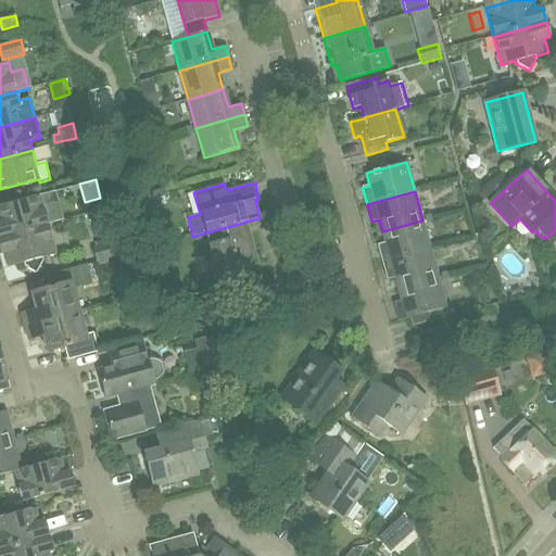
[(0,237),(49,224),(40,196),(0,205),(0,237)]
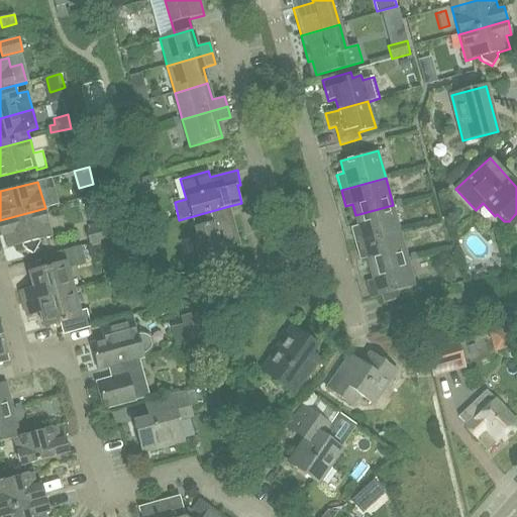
[(400,231),(393,205),(355,215),(358,226),(351,228),(355,243),(400,231)]
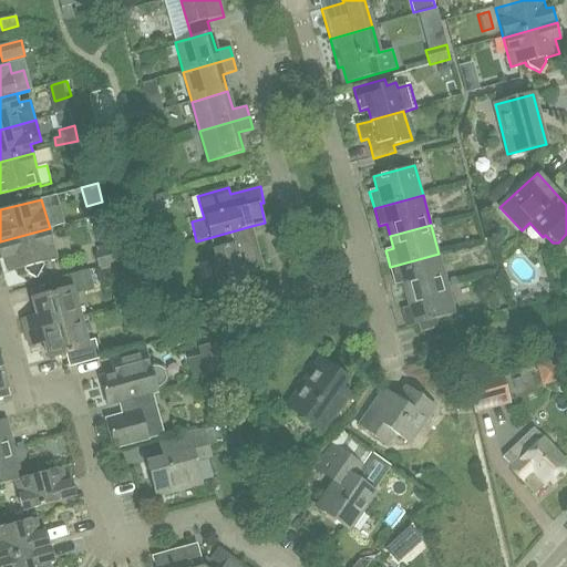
[(263,269),(251,226),(196,241),(209,238),(222,280),(263,269)]
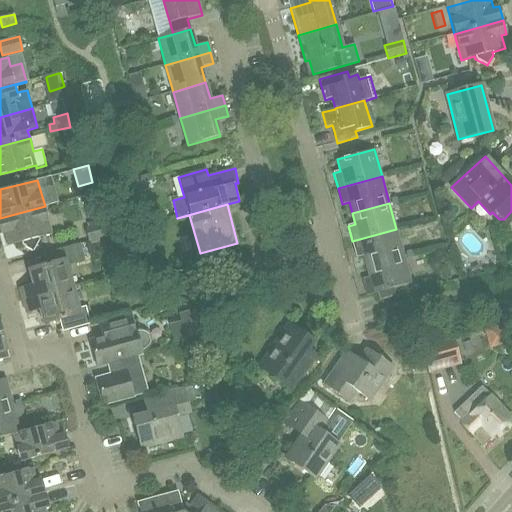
[(52,233),(45,206),(0,218),(0,233),(5,232),(9,245),(21,242),(22,245),(33,251),(39,240),(39,237),(52,233)]
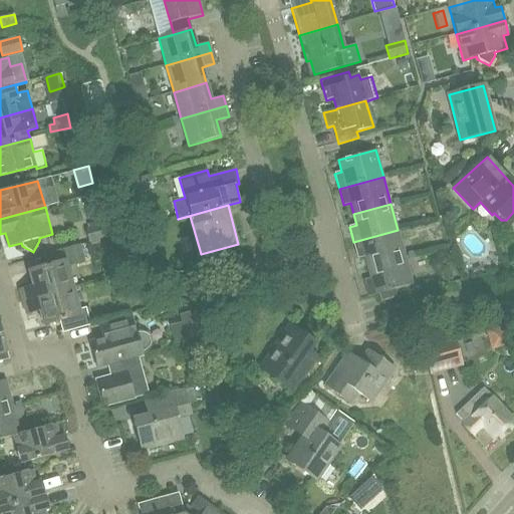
[(100,220),(83,224),(89,243),(105,239),(100,220)]
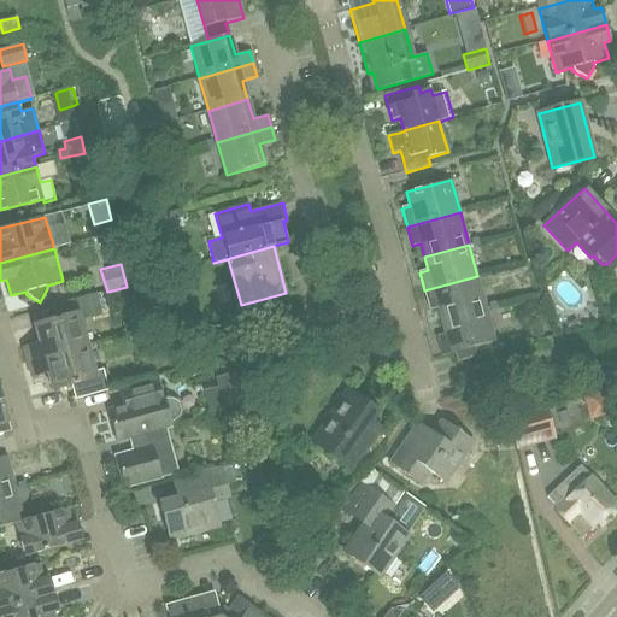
[(486,309),(477,276),(424,291),(430,310),(438,307),(441,321),(486,309)]
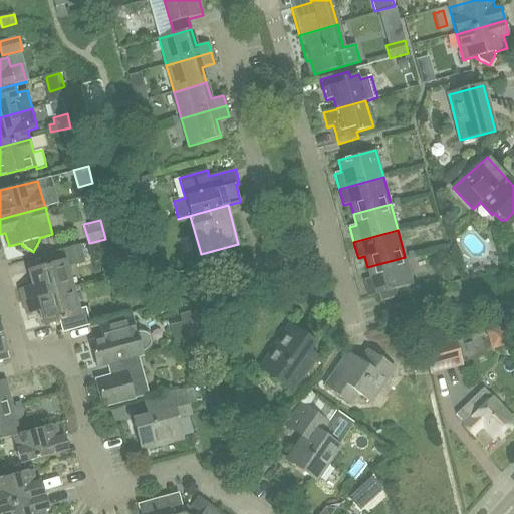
[(20,289),(23,302),(72,288),(65,266),(83,261),(79,245),(42,256),(45,266),(30,271),(34,286),(20,289)]
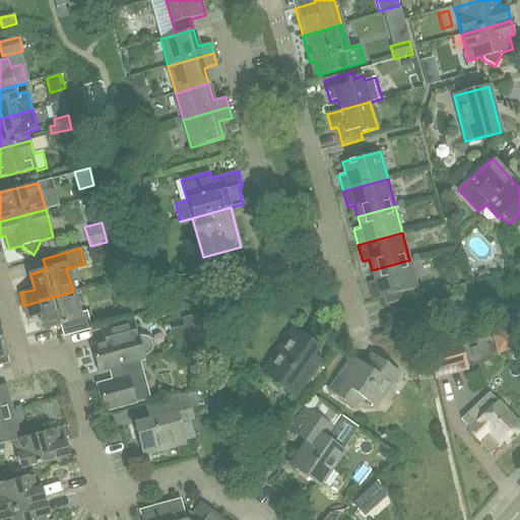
[(417,287),(409,260),(372,270),(375,281),(369,283),(373,300),(417,287)]
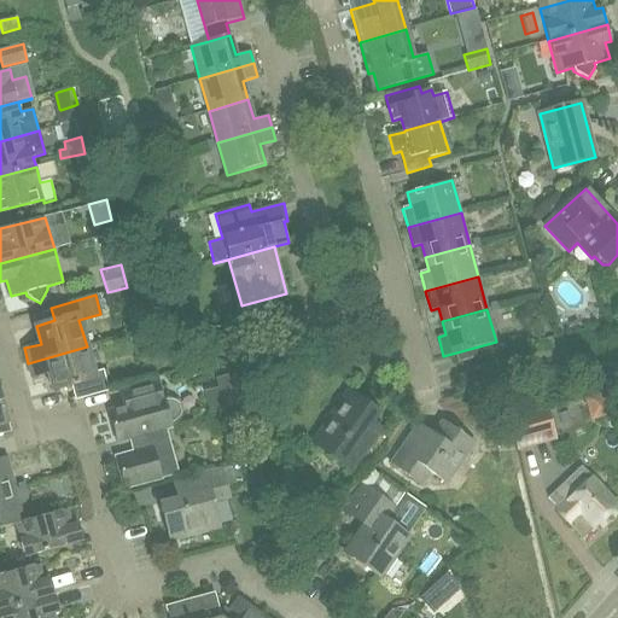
[(93,373),(87,347),(28,363),(33,377),(48,372),(53,390),(71,385),(76,400),(109,390),(103,371),(93,373)]
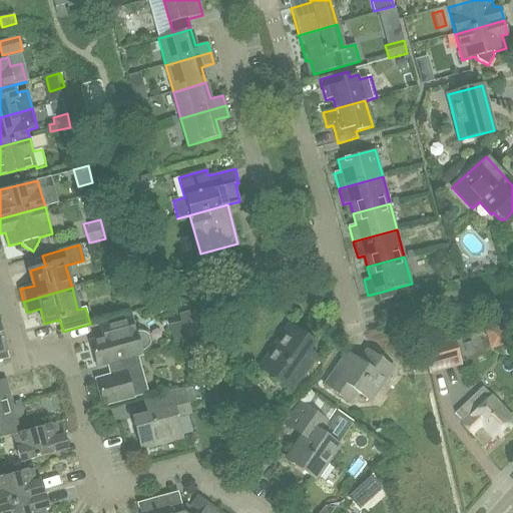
[(135,332),(131,317),(102,325),(105,337),(89,341),(97,368),(116,362),(138,356),(137,355),(141,354),(140,351),(144,350),(147,348),(150,345),(151,342),(149,336),(146,332),(142,331),(139,331),(135,332)]
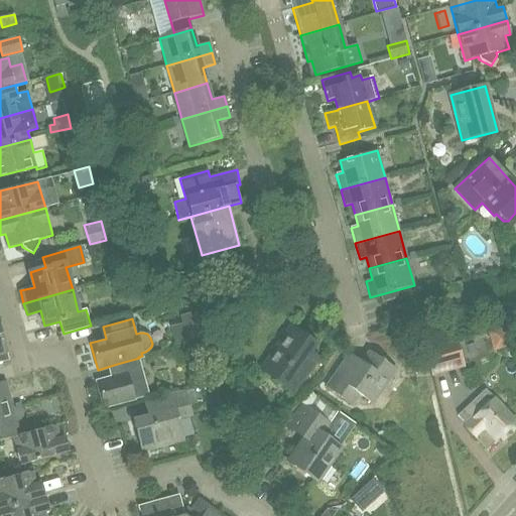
[(292,392),(316,358),(309,353),(315,344),(290,326),(260,369),(292,392)]
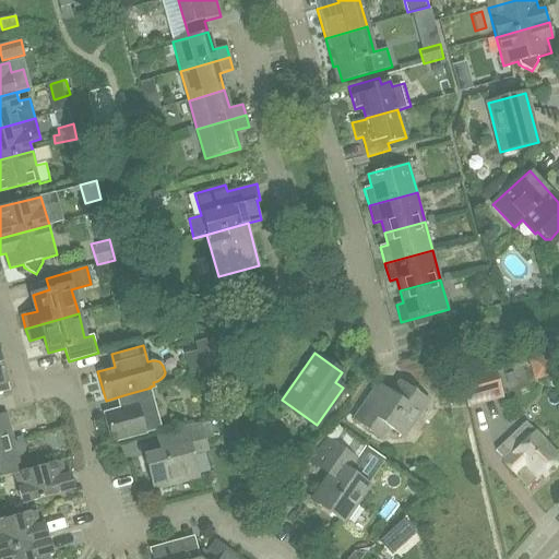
[(0,355),(0,391),(9,390),(0,355)]
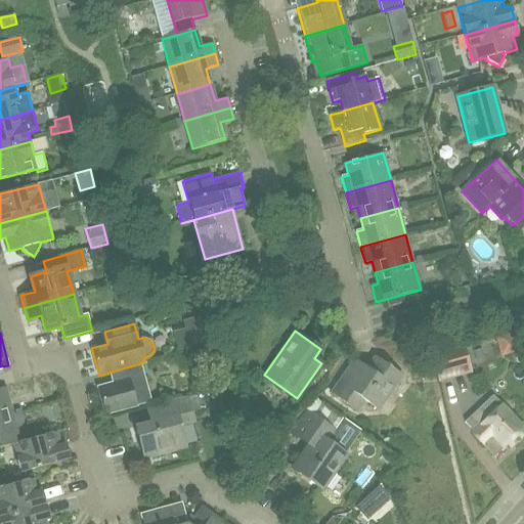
[(489,340),(497,358),(514,351),(506,333),(489,340)]
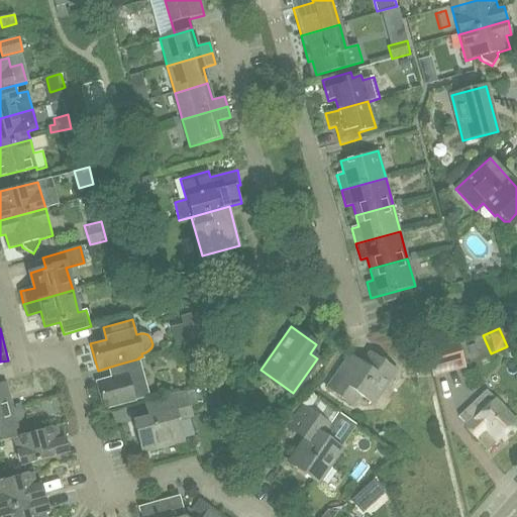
[(466,370),(462,360),(457,342),(427,351),(432,370),(434,377),(466,370)]
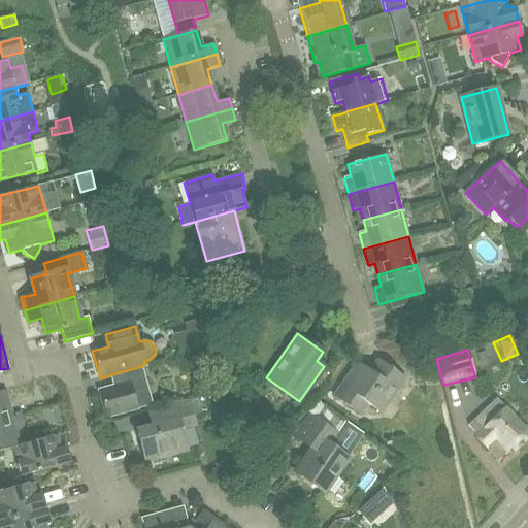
[(382,413),(405,378),(378,360),(370,370),(358,362),(334,395),(361,415),(368,403),(382,413)]
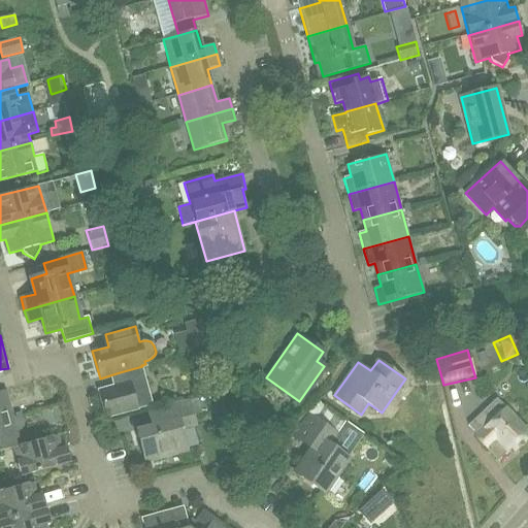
[(153,404),(142,366),(120,372),(123,384),(99,390),(106,418),(153,404)]
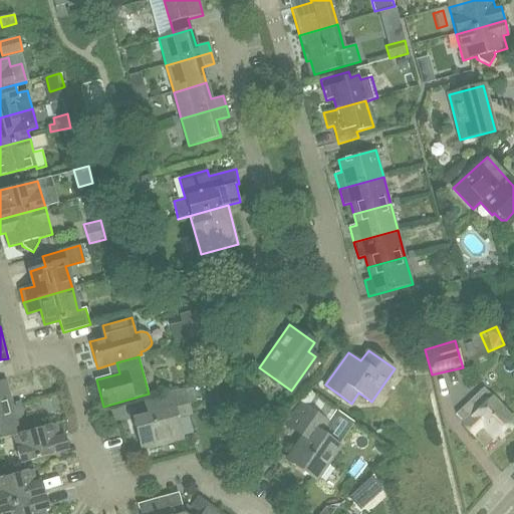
[(38,371),(41,386),(56,381),(52,367),(38,371)]
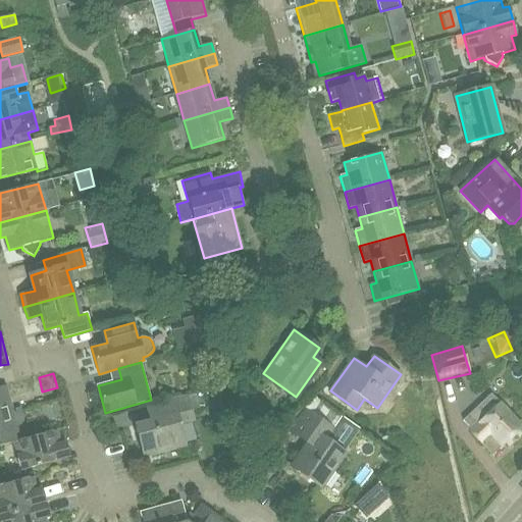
[(0,415),(13,412),(5,384),(0,385),(0,415)]
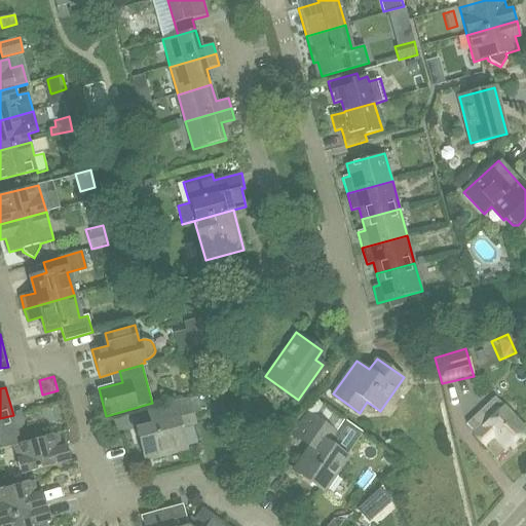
[(496,457),(525,429),(503,406),(501,408),(493,399),(466,423),(475,433),(474,434),(496,457)]
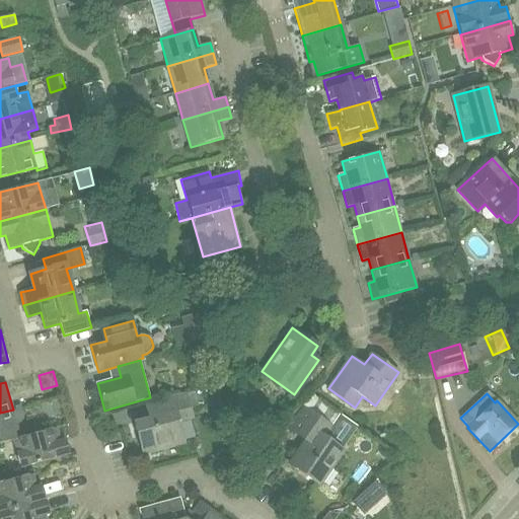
[(192,418),(186,394),(154,402),(158,417),(135,423),(143,454),(183,443),(177,422),(192,418)]
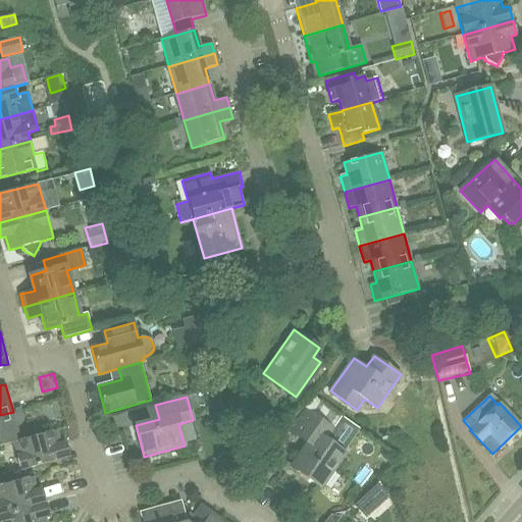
[(320,487),(346,453),(326,439),(333,428),(306,410),(291,431),(307,442),(291,467),(320,487)]
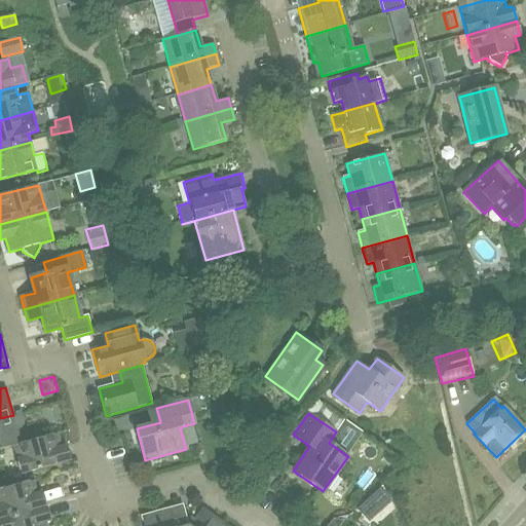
[(21,443),(13,415),(0,418),(0,448),(12,445),(21,443)]
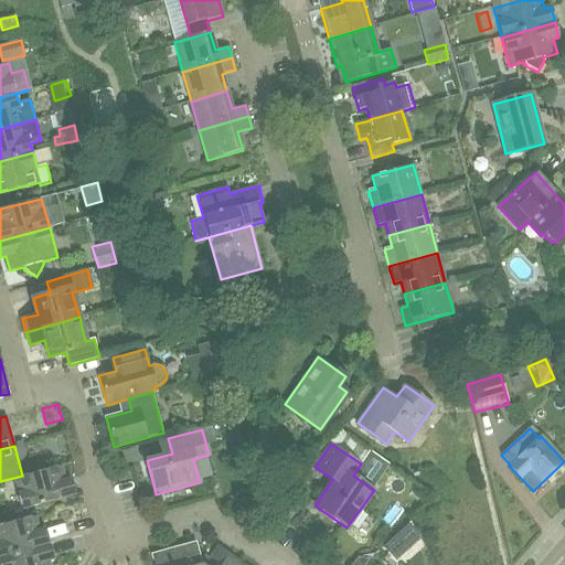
[(62,465),(22,476),(13,478),(22,509),(75,494),(71,479),(65,480),(62,465)]
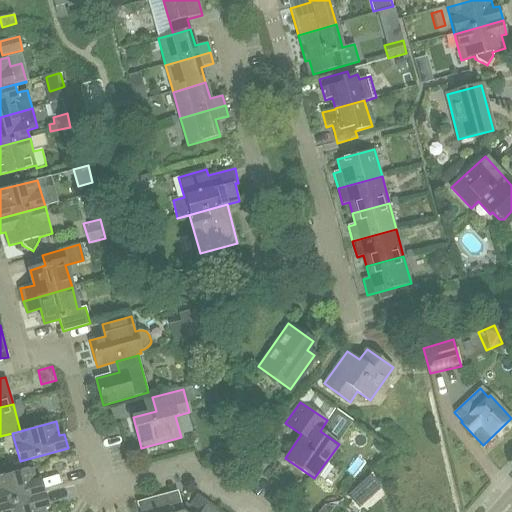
[(0,475),(0,505),(45,493),(41,479),(36,480),(33,467),(0,475)]
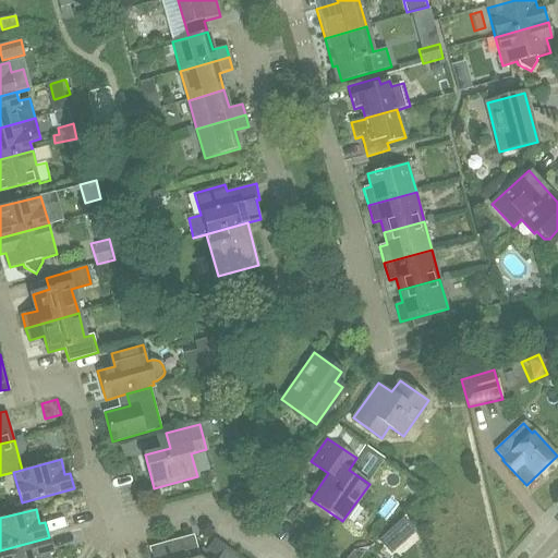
[(0,557),(49,557),(48,554),(52,553),(49,537),(0,550),(0,557)]
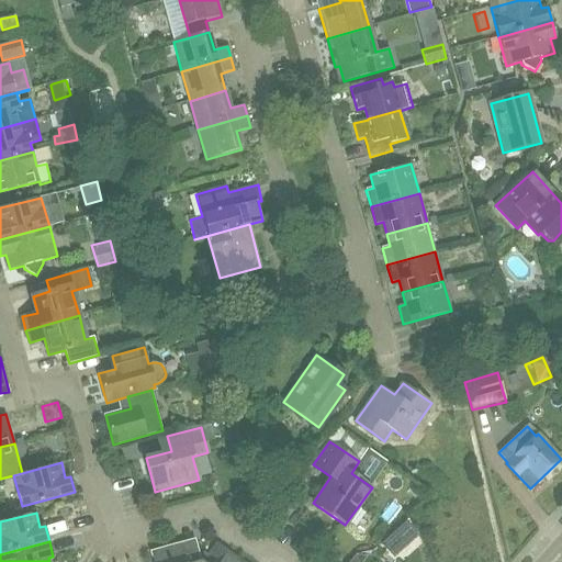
[(201,561),(202,561),(201,561),(195,561),(184,561),(180,543),(150,551),(154,561),(201,561)]
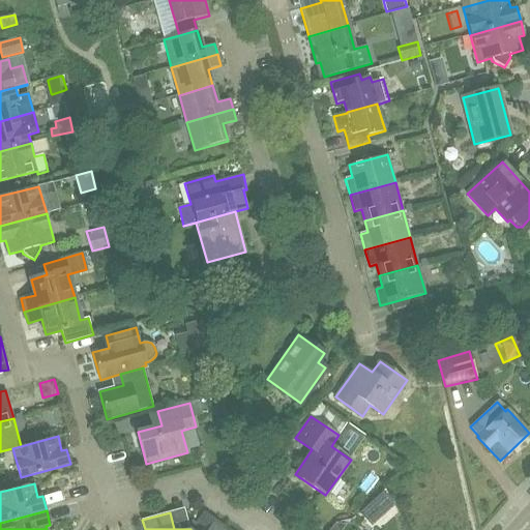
[(229,529),(215,521),(208,529),(193,529),(192,529),(190,529),(189,529),(229,529)]
